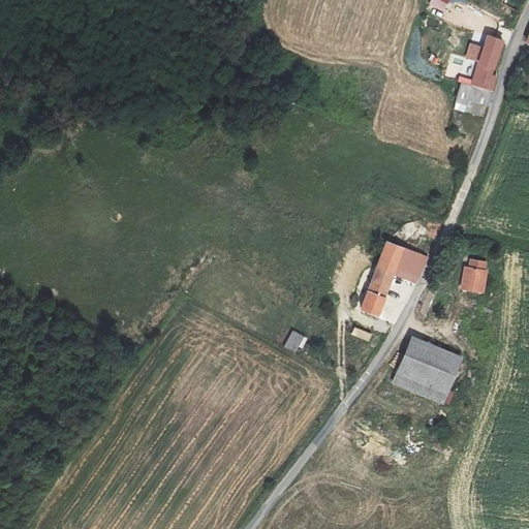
[(431,0),(430,4),(443,11),(448,0),(431,0)]
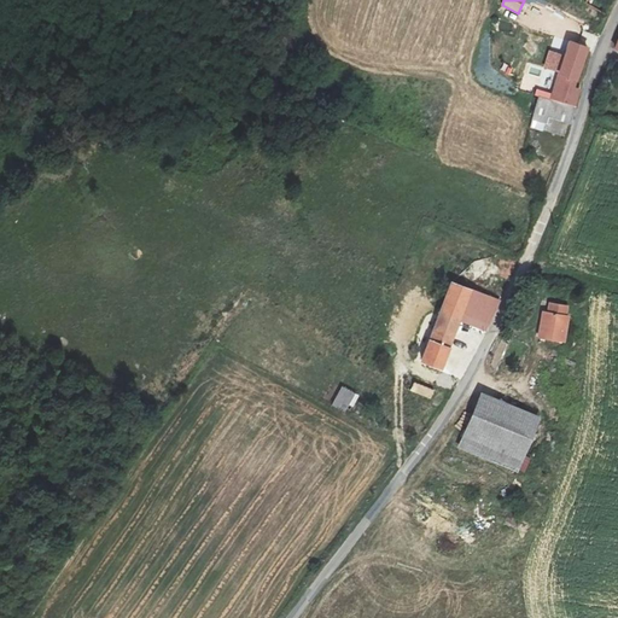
[(552,101),(575,109),(579,91),(575,88),(589,50),(570,42),(565,58),(560,73),(552,101)]
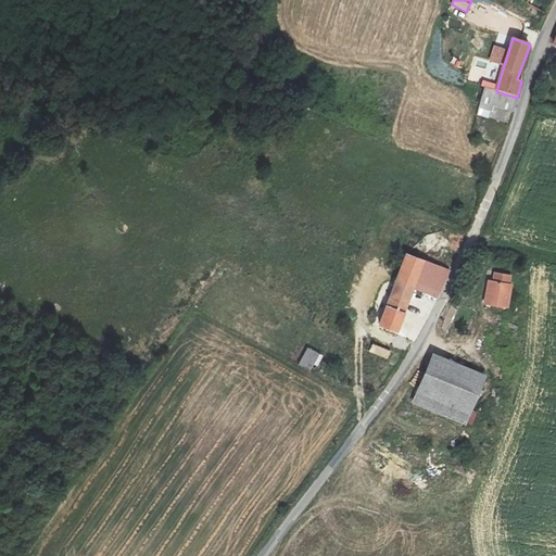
[(491,62),(504,65),(508,52),(495,48),(491,62)]
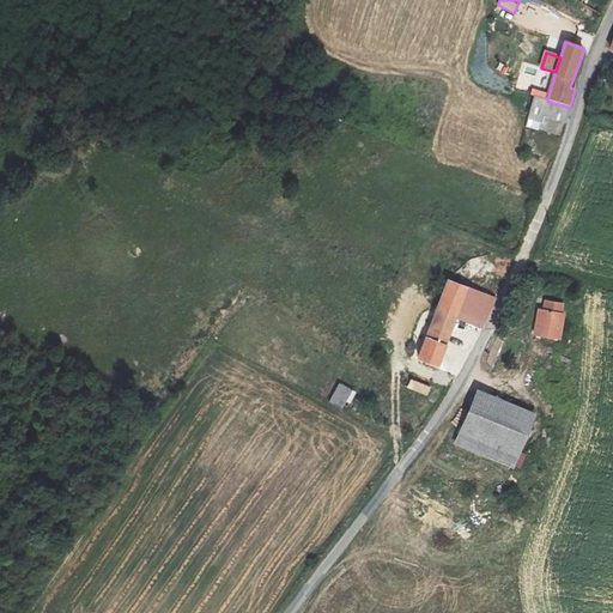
[(535,97),(527,126),(540,129),(545,116),(565,122),(570,108),(547,101),(535,97)]
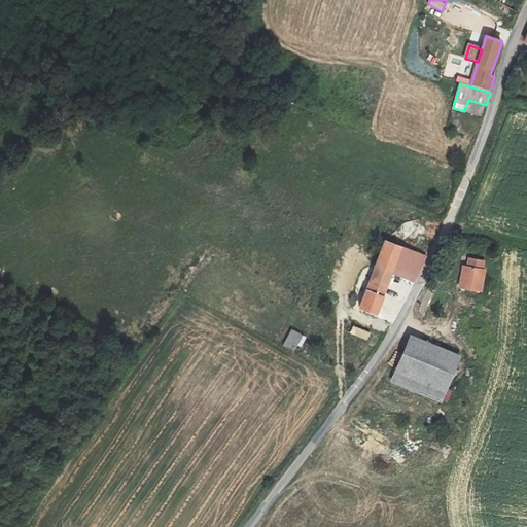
[(414,281),(425,257),(385,241),(366,290),(358,309),(377,316),(393,273),(414,281)]
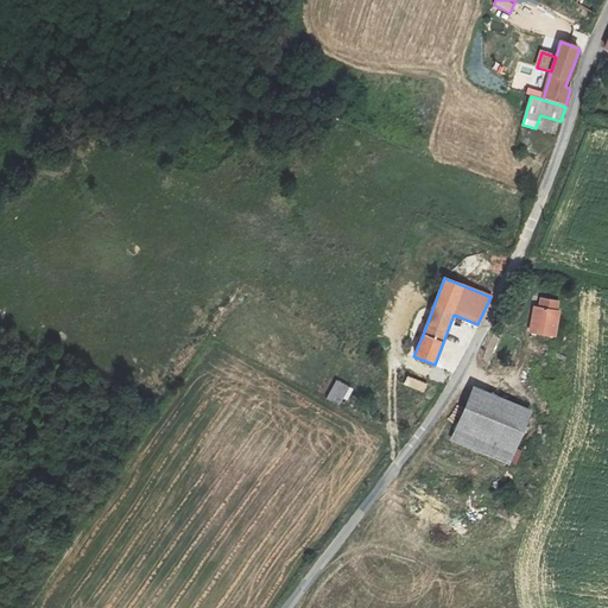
[(558,301),(542,297),(540,306),(536,305),(531,333),(556,336),(559,310),(557,309),(558,301)]
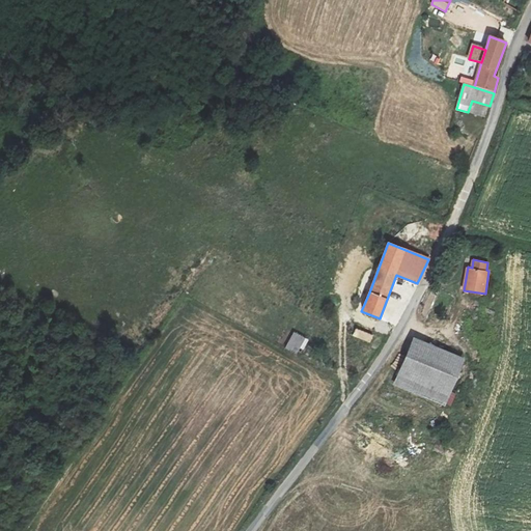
[(352,337),(370,343),(373,335),(356,329),(352,337)]
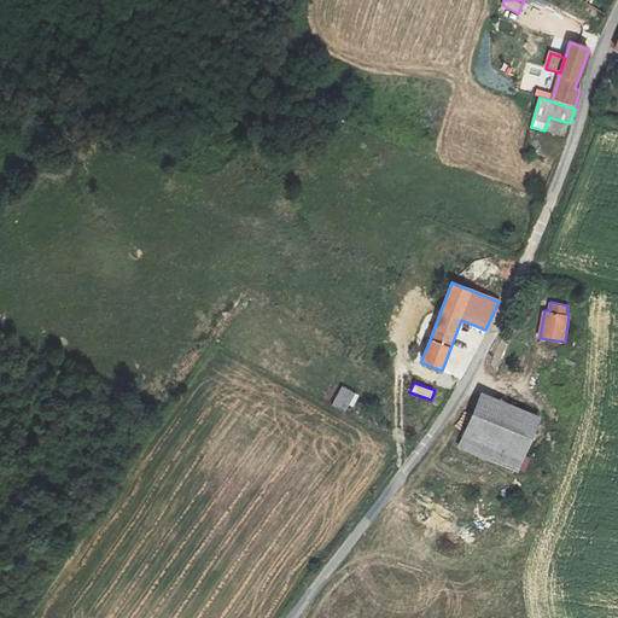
[(356,392),(342,386),(334,403),(348,409),(356,392)]
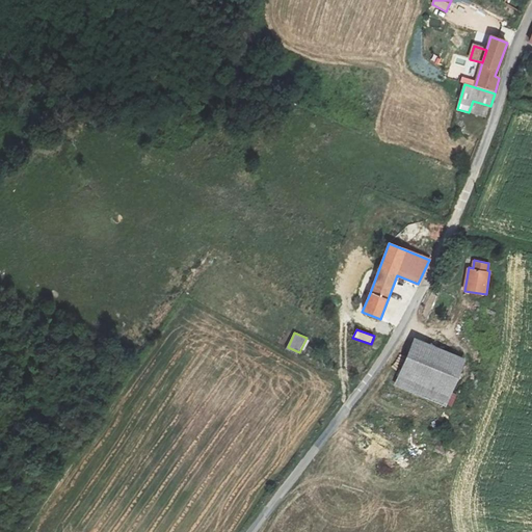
[(372,350),(379,353),(383,340),(376,338),(372,350)]
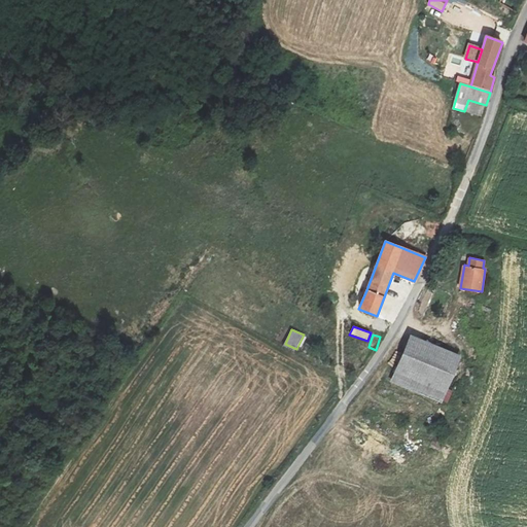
[(412,337),(392,382),(440,402),(441,399),(446,388),(459,358),(412,337)]
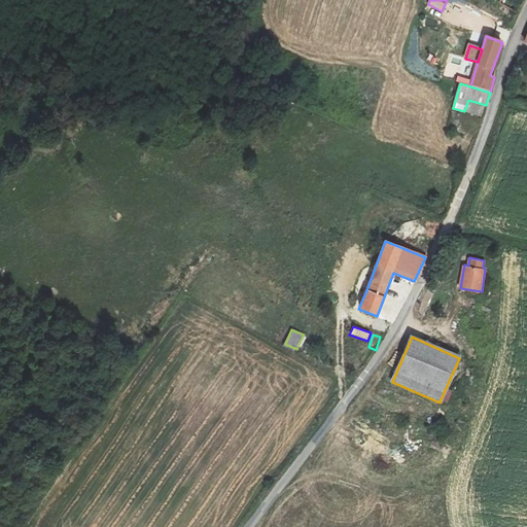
[(446,388),(441,399),(448,402),(453,391),(446,388)]
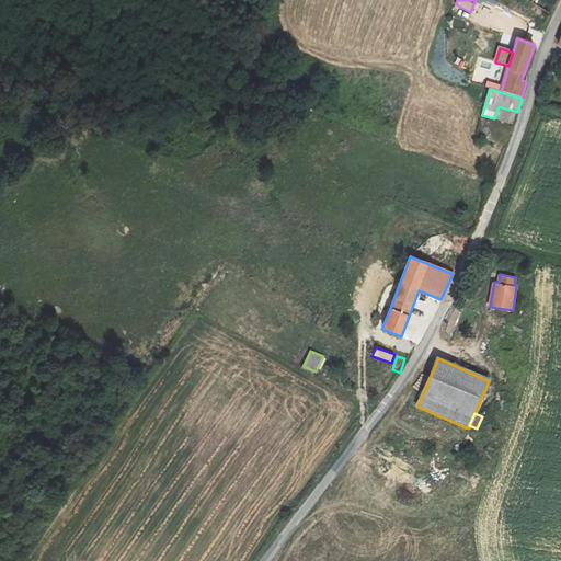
All buildings are outlined.
